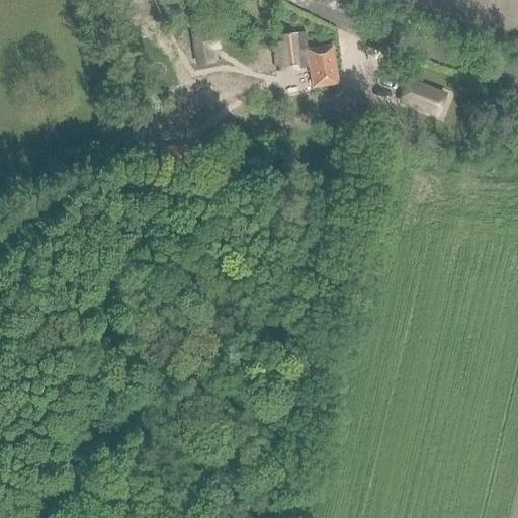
[(219,31),(191,35),(194,54),(213,51),(221,50),(219,31)]
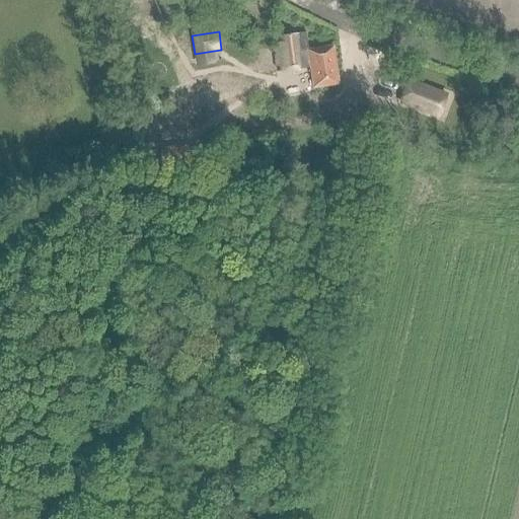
[(274,47),(278,72),(310,67),(314,88),(339,84),(334,47),(307,51),(305,32),(281,36),(283,46),(274,47)]
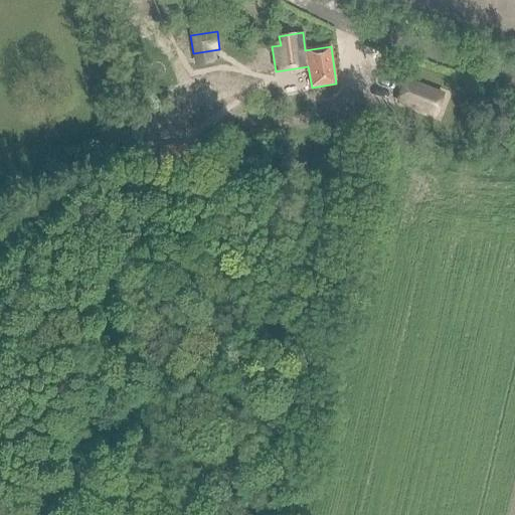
[(405,81),(397,101),(435,115),(442,96),(405,81)]
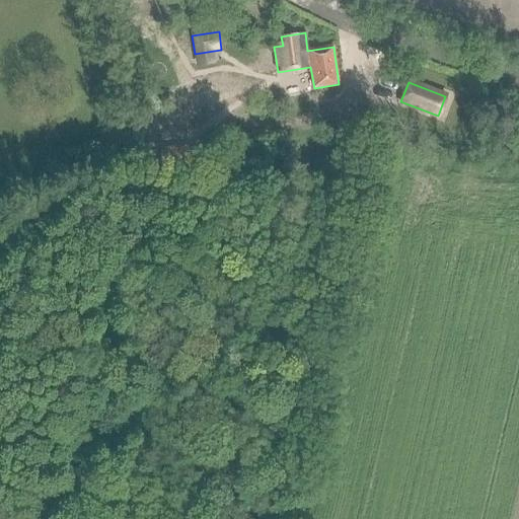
[(215,109),(251,107),(250,84),(214,87),(215,109)]
